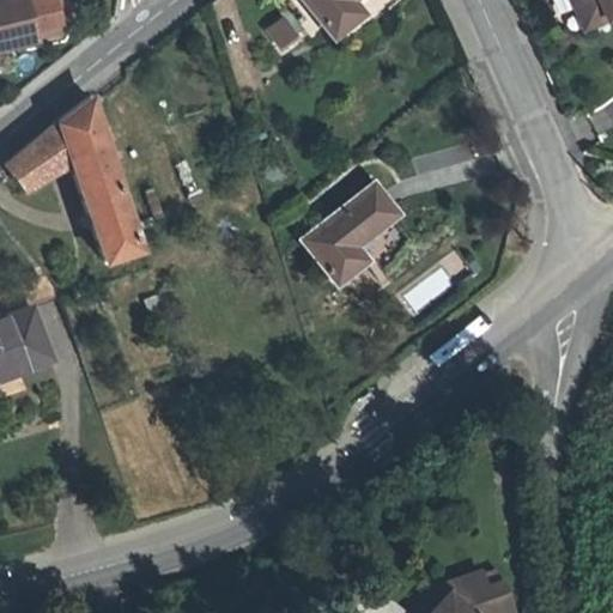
[(0,0),(0,43),(31,36),(28,22),(49,16),(46,0),(0,0)]
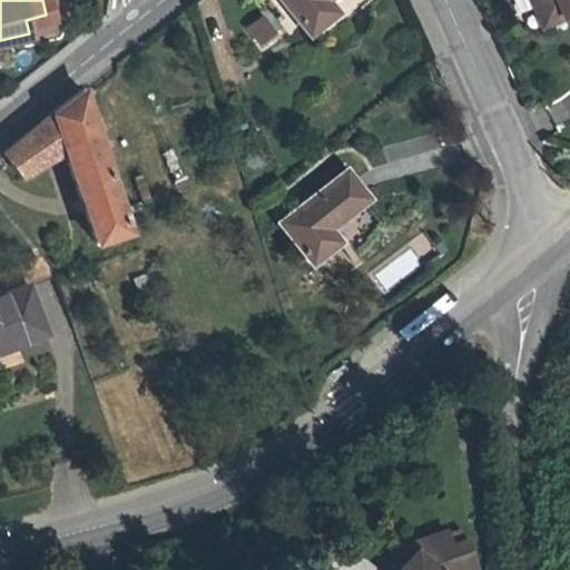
[(290,0),(311,27),(337,6),(333,0),(290,0)]
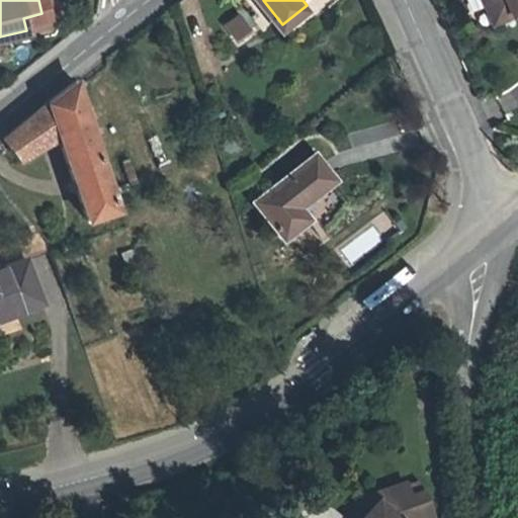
[(507,5),(504,0),(487,0),(492,11),(507,5)]
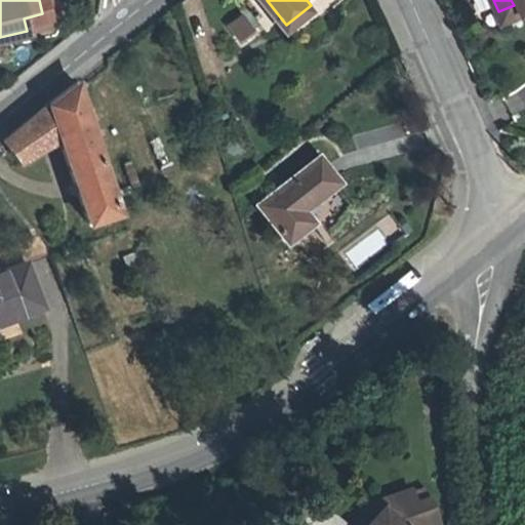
[(239,10),(221,24),(239,48),(257,35),(239,10)]
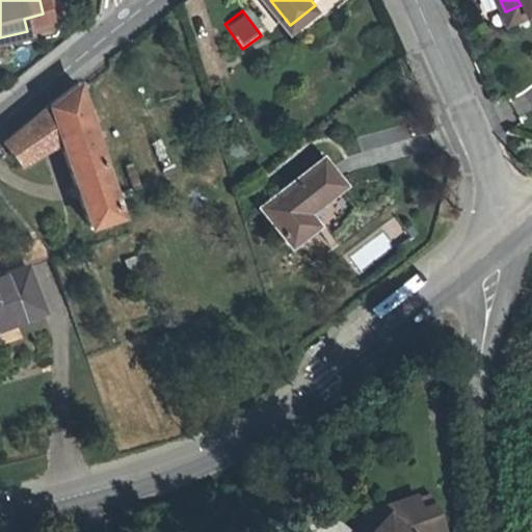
[(27,31),(46,27),(43,14),(24,19),(27,31)]
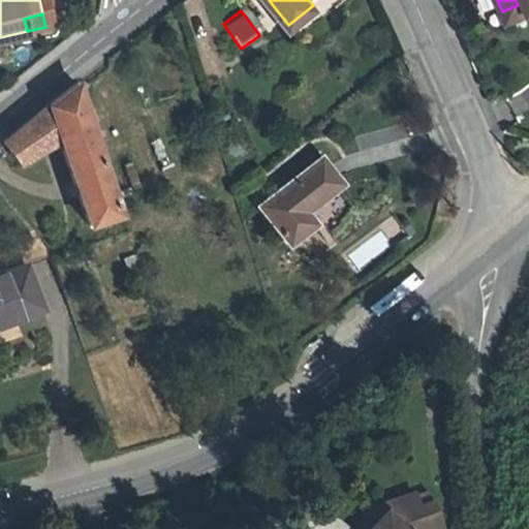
[(78,80),(4,138),(19,161),(60,136),(88,220),(118,210),(78,80)]
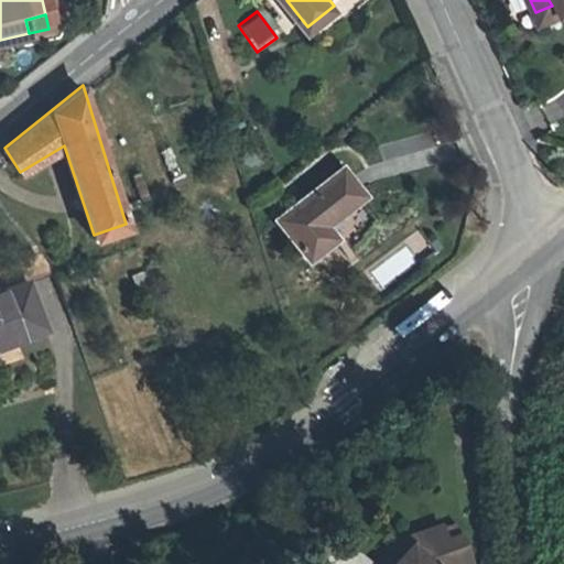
[(281,213),(312,252),(338,230),(328,217),(365,188),(344,162),(281,213)]
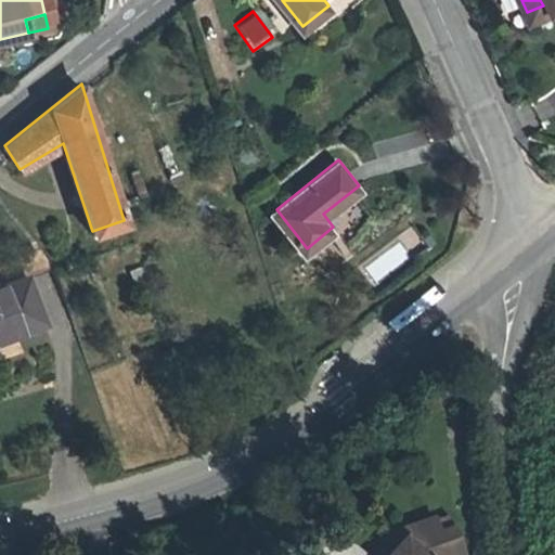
[(26,274),(0,283),(0,334),(42,321),(26,274)]
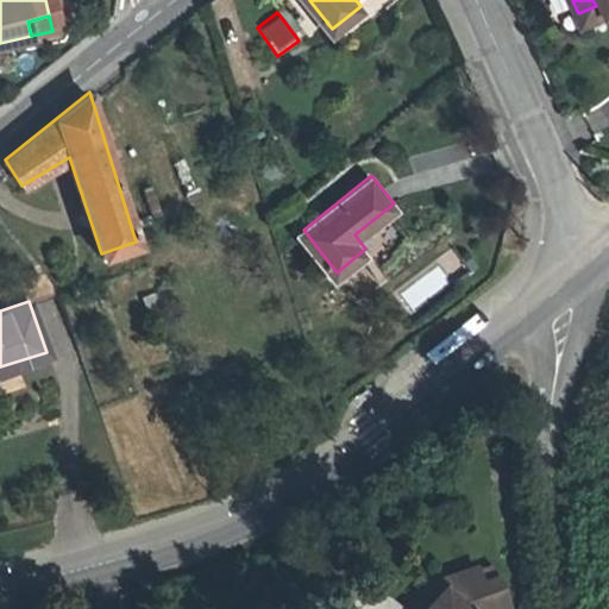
[(416,589),(402,606),(406,608),(464,608),(466,608),(498,601),(493,575),(473,579),(468,562),(447,567),(424,594),(416,589)]
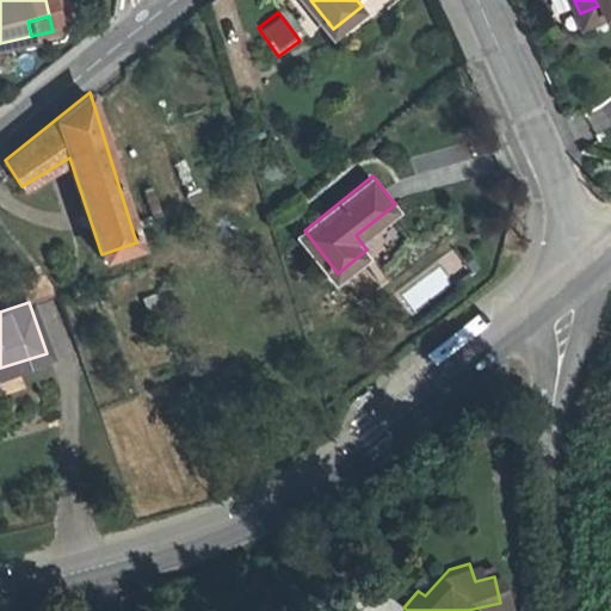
[(432,574),(418,591),(425,596),(449,569),(432,574)]
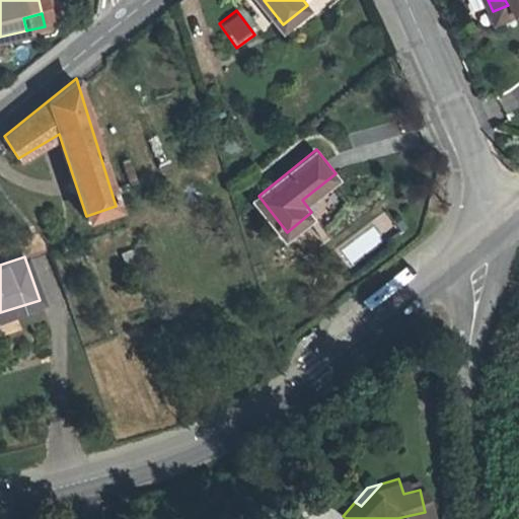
All buildings are outlined.
